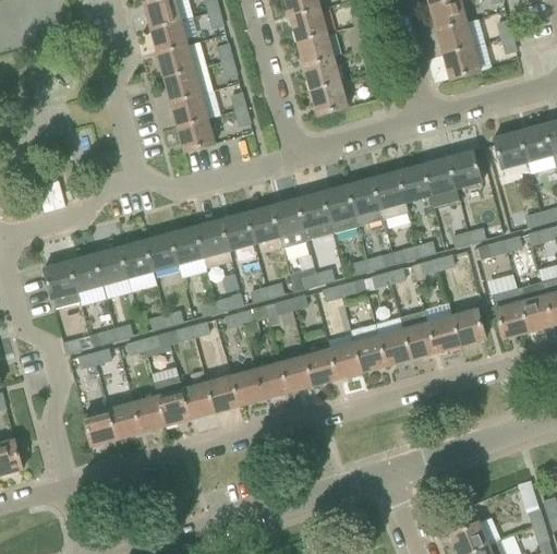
[(152,27),(181,19),(176,0),(160,0),(145,4),(152,27)]
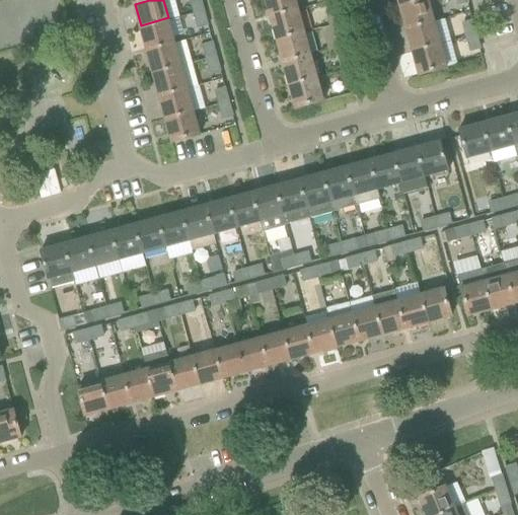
[(195,10),(204,8),(202,0),(192,0),(195,10)]
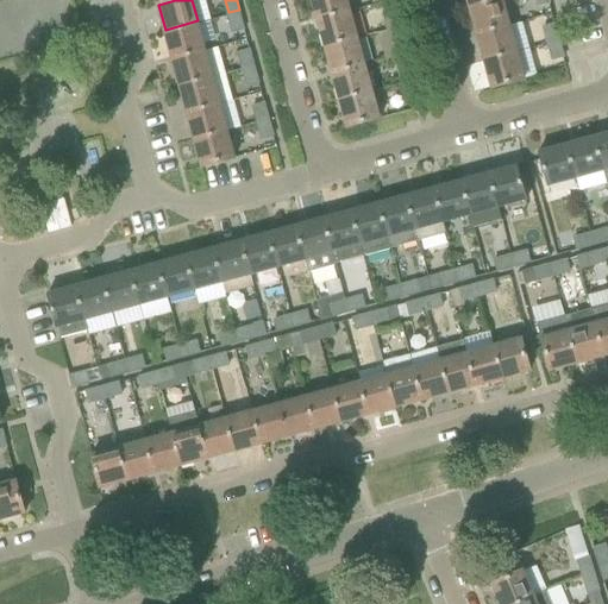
[(313,0),(318,17),(350,8),(346,0),(313,0)]
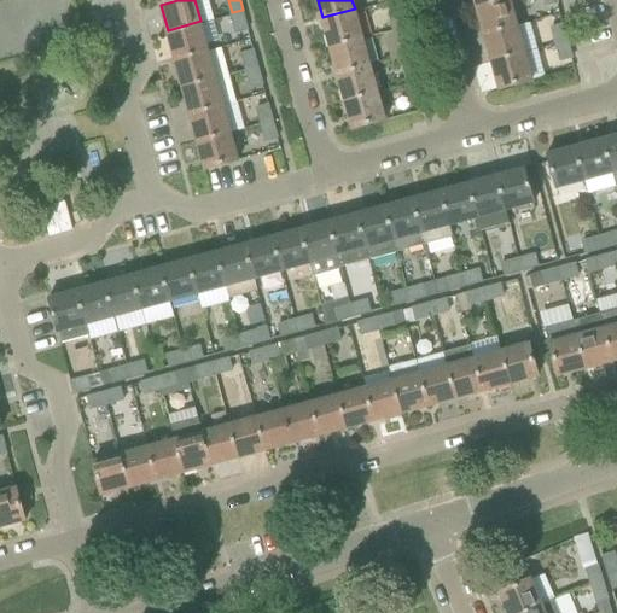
[(484,31),(517,23),(511,0),(494,0),(477,5),(484,31)]
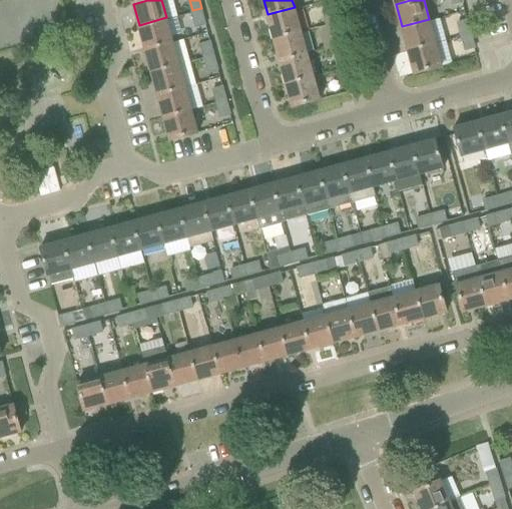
[(327,23),(337,20),(333,6),(323,9),(327,23)]
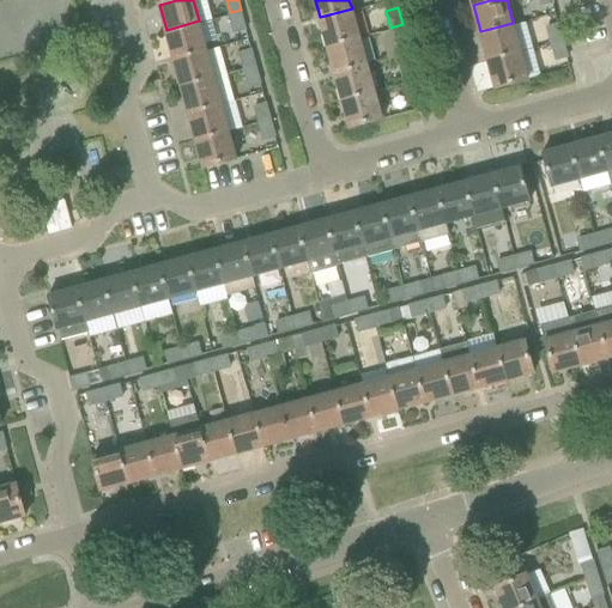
[(327,44),(359,35),(352,8),(320,17),(327,44)]
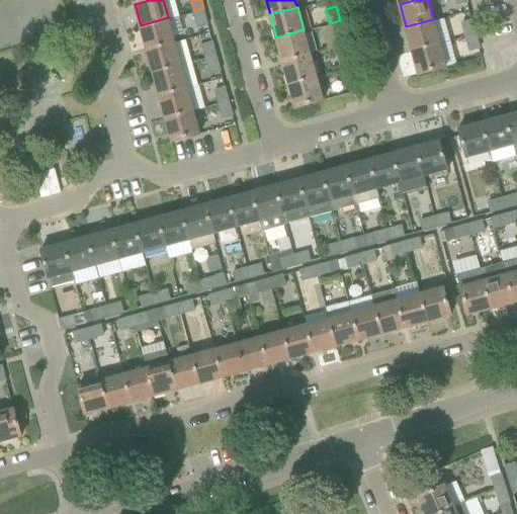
[(197,24),(207,22),(203,8),(194,10),(197,24)]
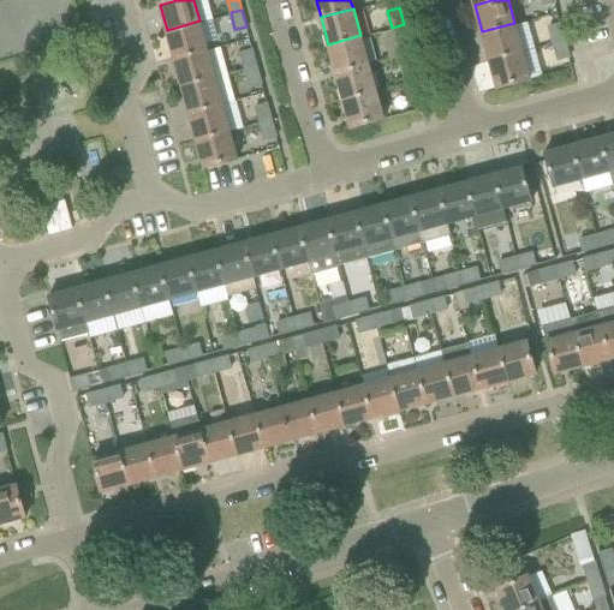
[(174,57),(207,48),(200,21),(167,30),(174,57)]
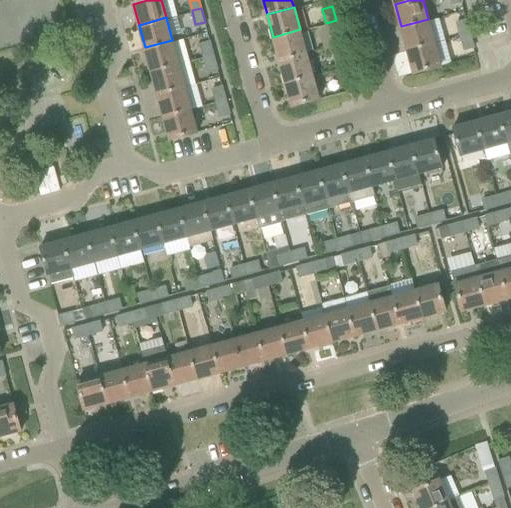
[(460,34),(470,31),(467,17),(457,20),(460,34)]
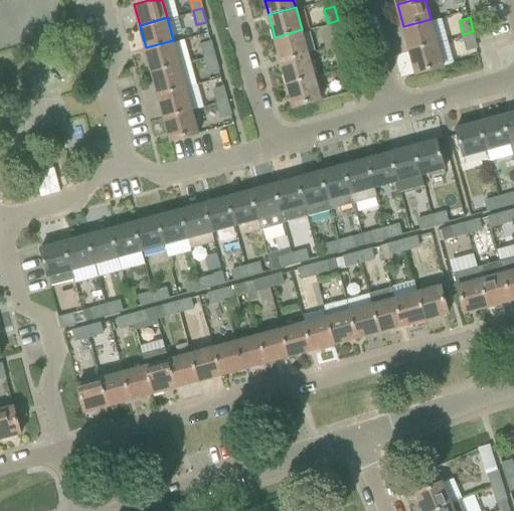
[(409,49),(437,41),(431,19),(403,26),(409,49)]
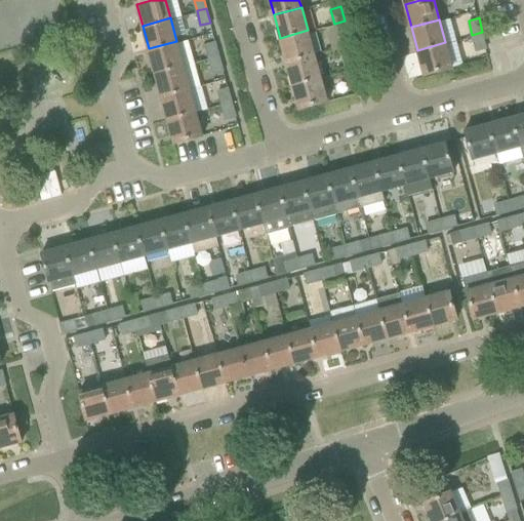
[(351,44),(348,34),(345,21),(334,24),(325,26),(332,49),(351,44)]
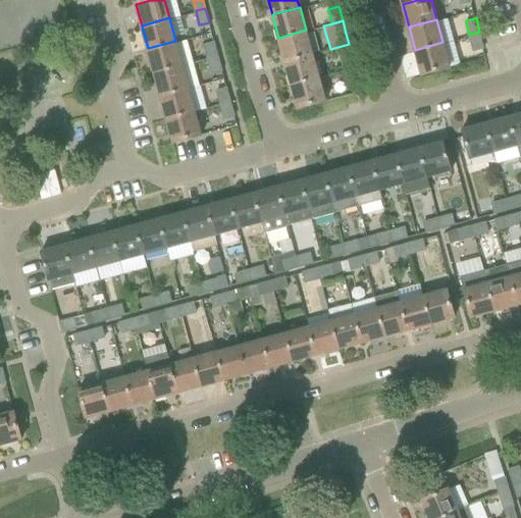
[(285,60),(312,53),(306,30),(278,38),(285,60)]
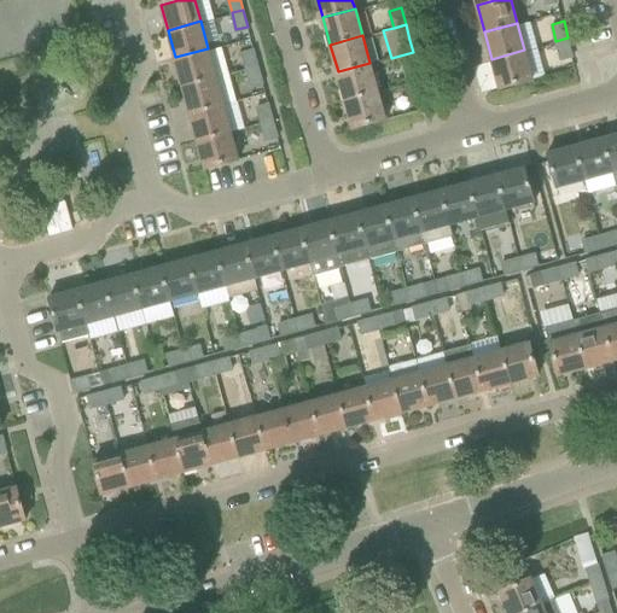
[(560,57),(572,54),(568,38),(556,41),(560,57)]
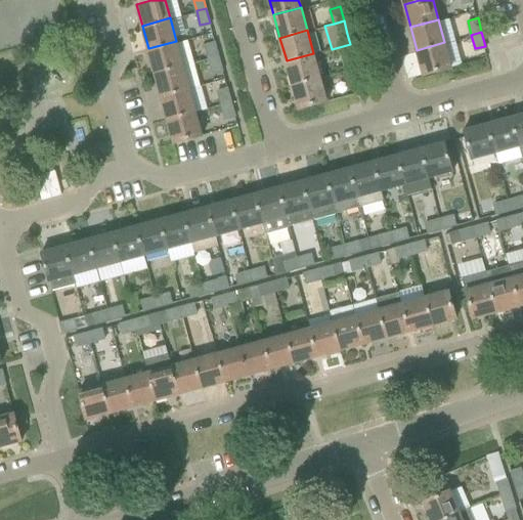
[(215,39),(205,42),(205,43),(209,56),(219,54),(215,39)]
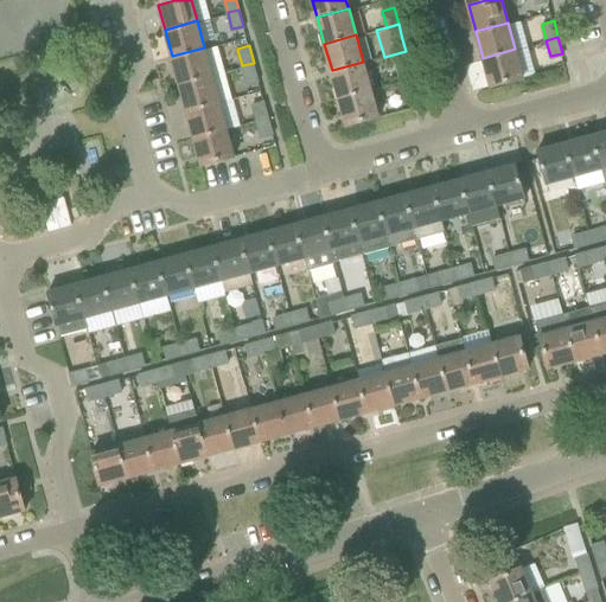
[(180,83),(211,75),(204,47),(172,56),(180,83)]
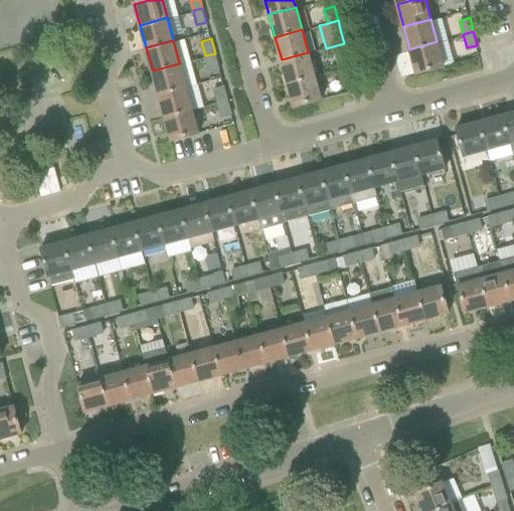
[(416,72),(443,64),(437,41),(409,49),(416,72)]
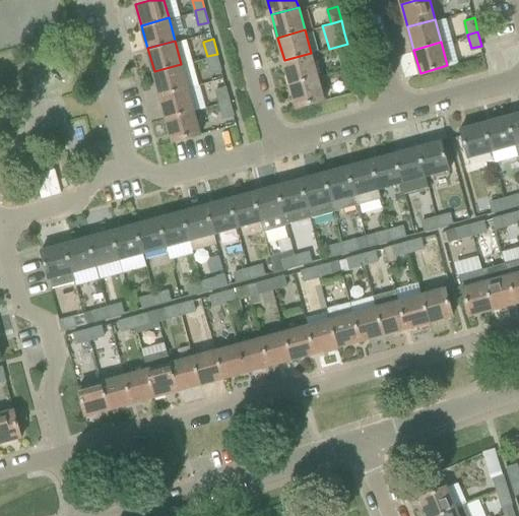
[(343,68),(353,66),(349,52),(339,55),(343,68)]
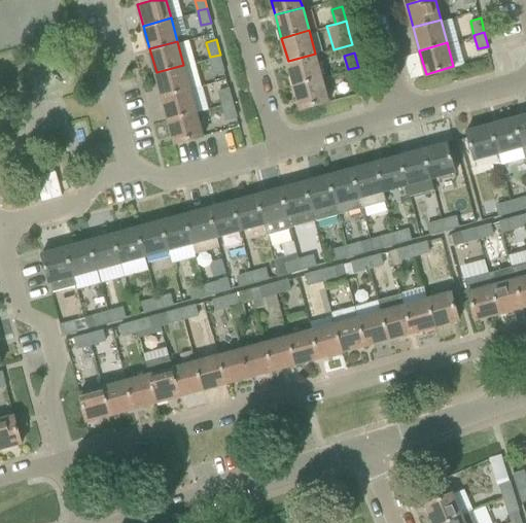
[(294,84),(322,77),(315,54),(288,61),(294,84)]
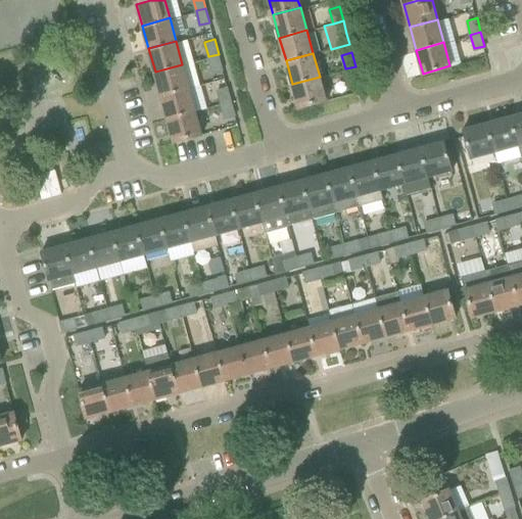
[(212,71),(223,67),(219,54),(208,56),(212,71)]
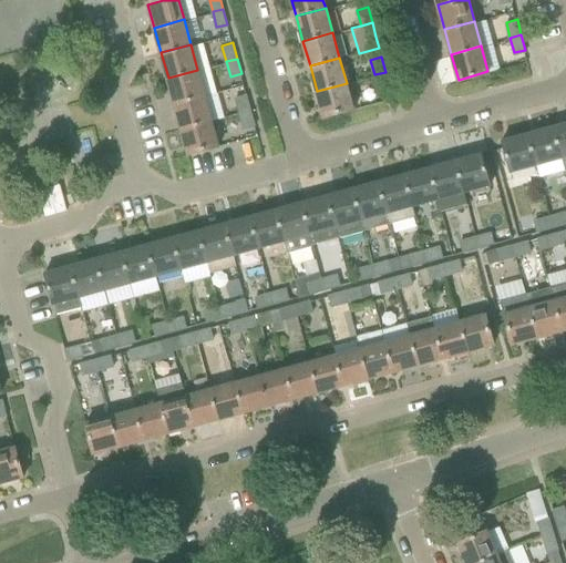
[(175,103),(205,94),(197,70),(168,78),(175,103)]
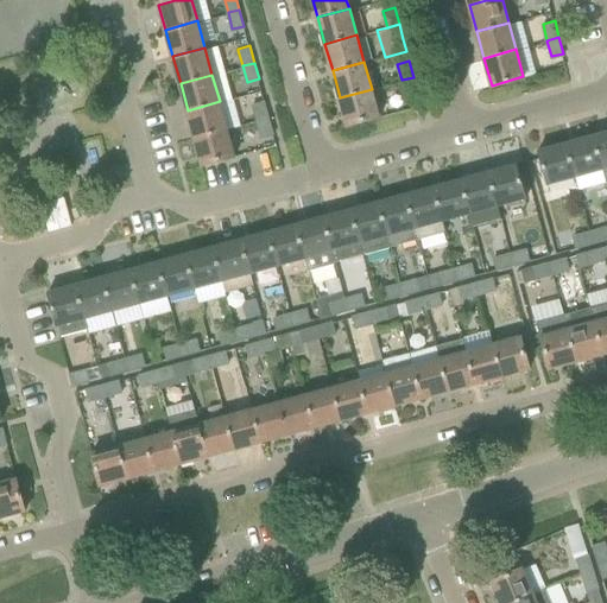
[(406,96),(418,93),(413,77),(402,80),(406,96)]
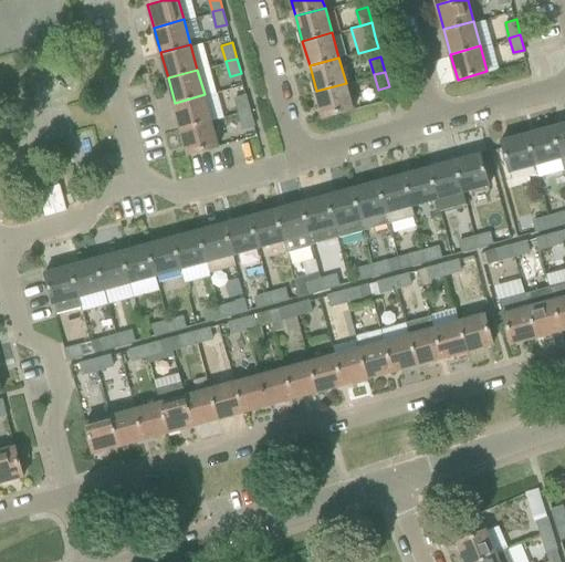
[(323,116),(353,107),(346,83),(316,91),(323,116)]
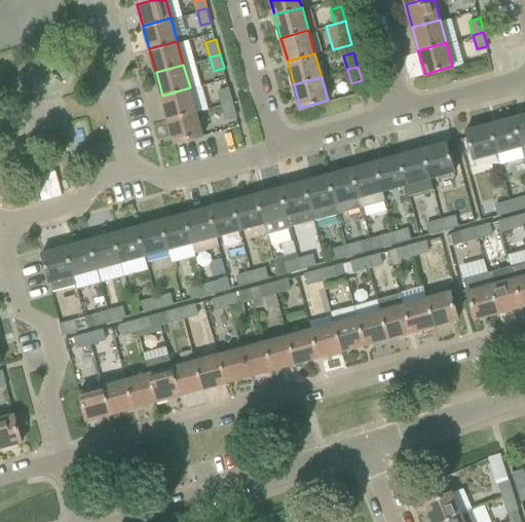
[(222,104),(232,101),(228,86),(219,89),(222,104)]
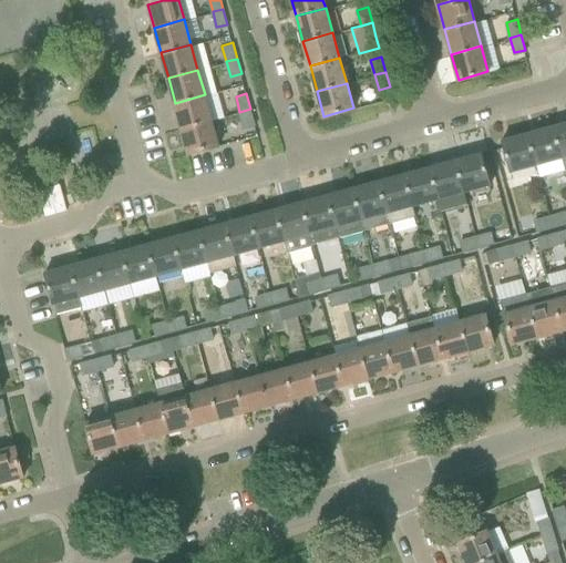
[(182,128),(212,120),(205,94),(175,103),(182,128)]
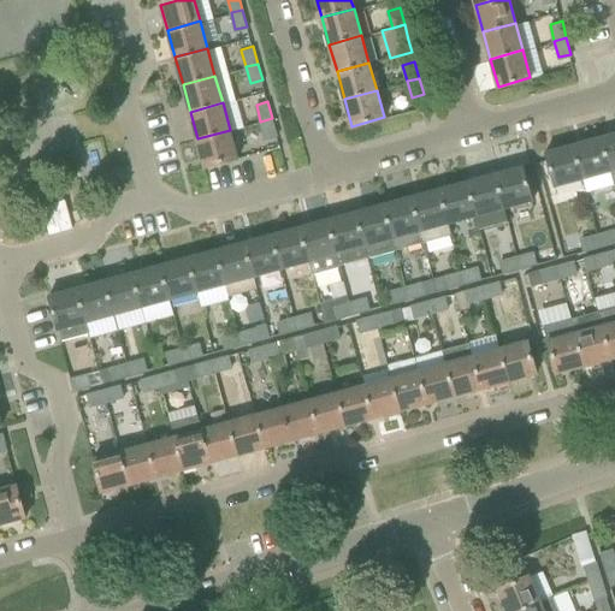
[(265,137),(277,134),(272,118),(260,122),(265,137)]
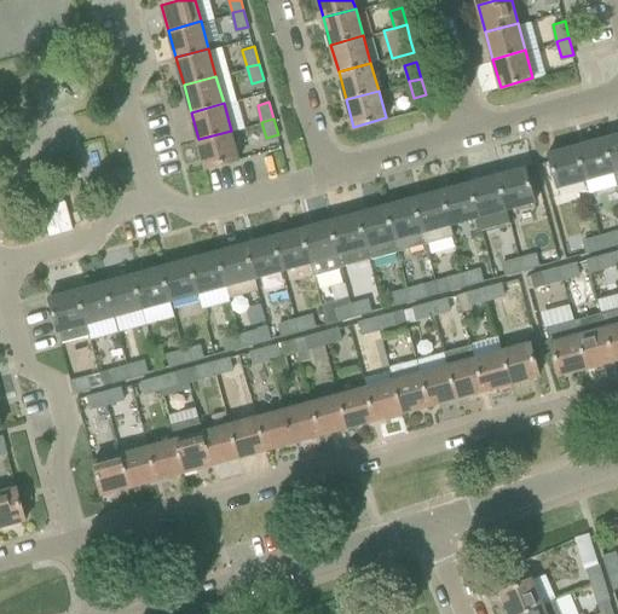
[(206,167),(238,157),(231,131),(198,139),(206,167)]
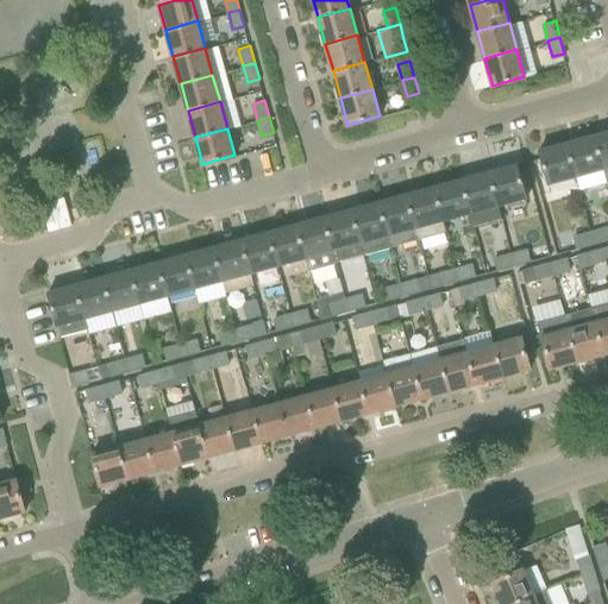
[(607,130),(594,134),(607,180),(607,130)]
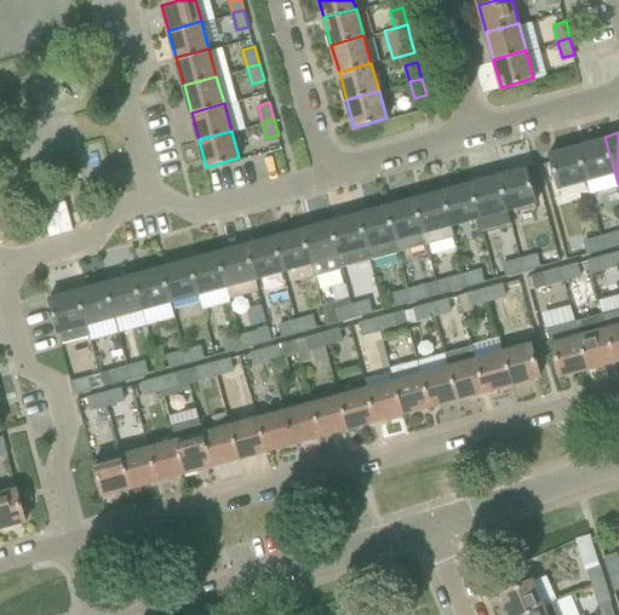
[(618,187),(618,183),(605,137),(577,144),(586,180),(614,173),(618,187)]
